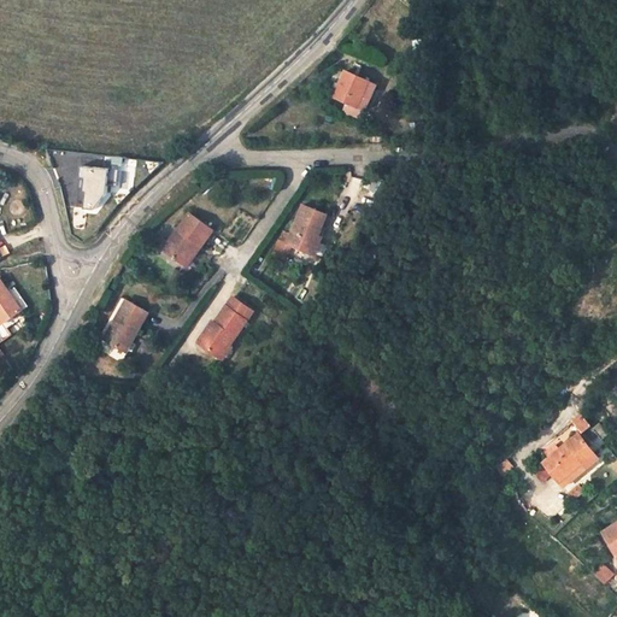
[(334,93),(364,107),(378,81),(347,66),(334,93)]
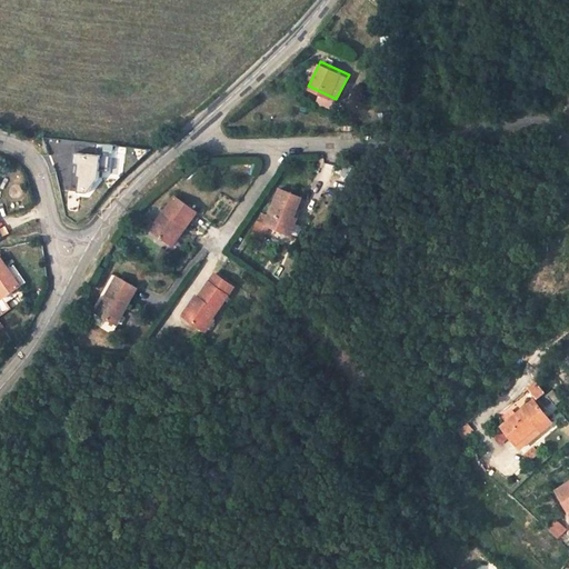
[(103,172),(106,158),(78,155),(78,166),(81,167),(80,179),(83,179),(81,195),(91,196),(102,181),(103,172)]
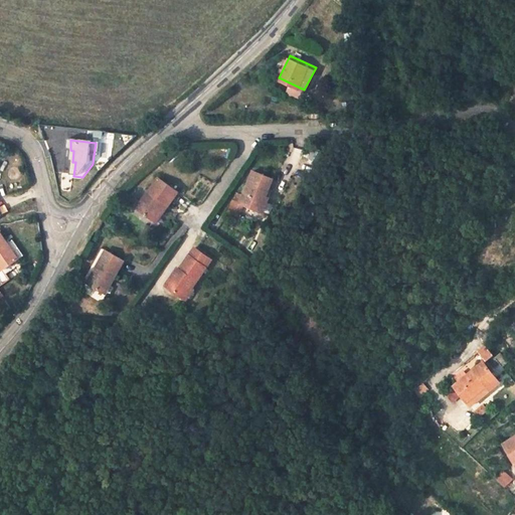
[(102,157),(103,143),(96,143),(94,156),(102,157)]
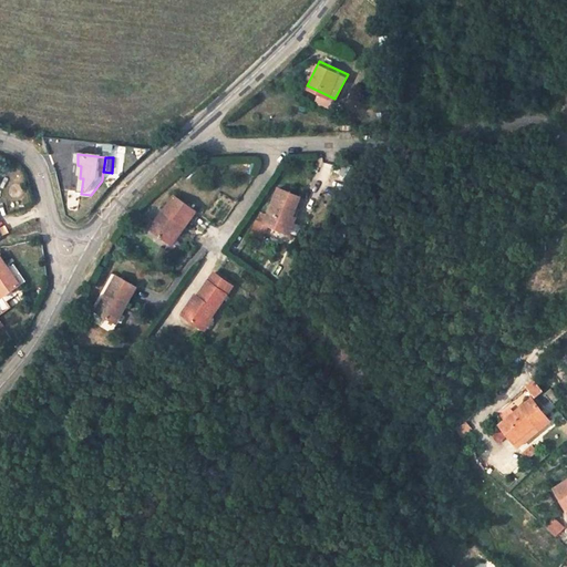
[(294,215),(301,197),(278,188),(269,212),(264,209),(261,217),(259,216),(254,232),(268,237),(272,226),(285,232),(292,214),(294,215)]
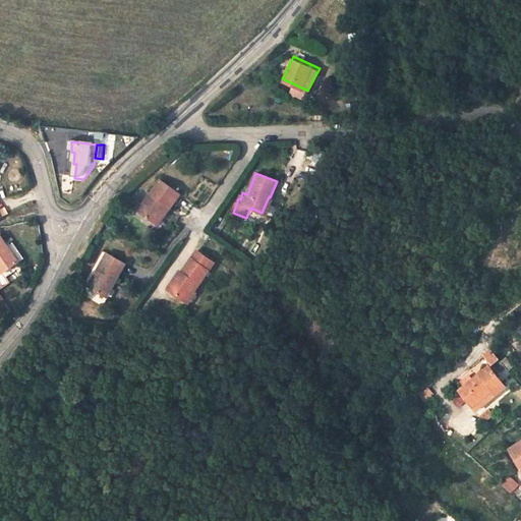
[(141,210),(159,223),(173,204),(175,206),(182,195),(163,181),(141,210)]
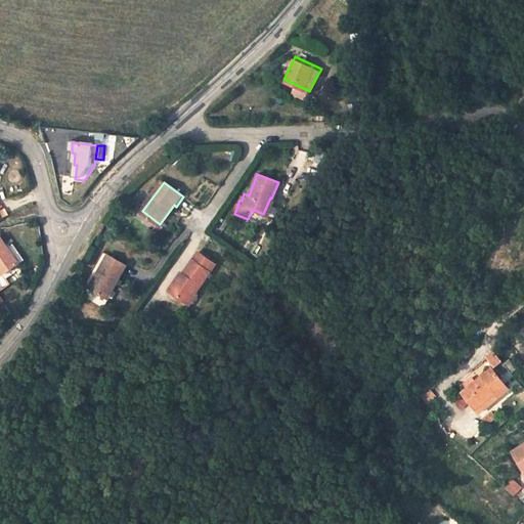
[(274,200),(271,199),(270,198),(263,214),(268,216),(274,200)]
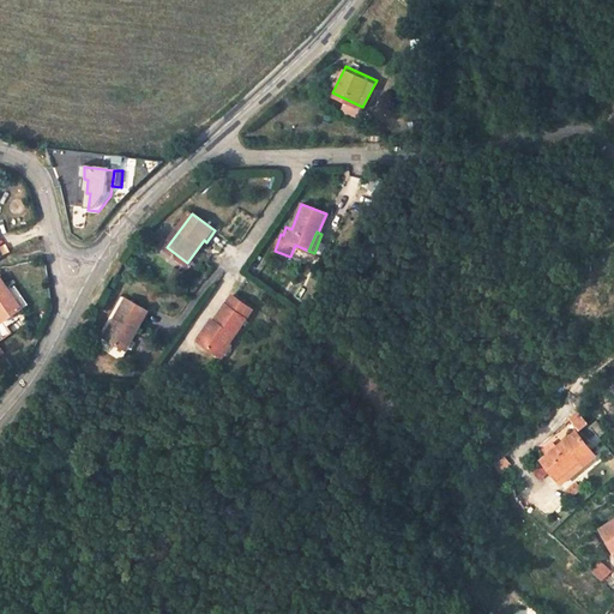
[(204,240),(187,263),(191,265),(206,242),(204,240)]
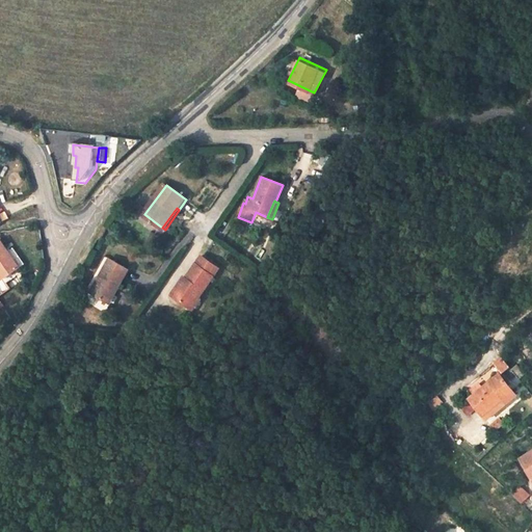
[(0,275),(2,281),(19,269),(7,251),(1,240),(0,241),(0,275)]
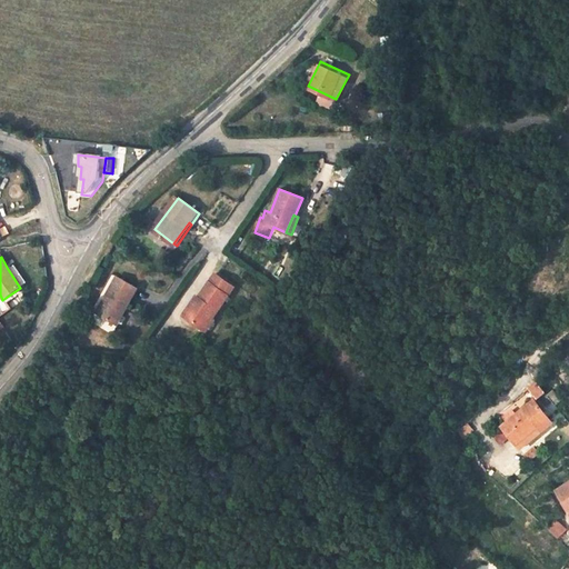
[(20,288),(27,285),(15,266),(8,269),(20,288)]
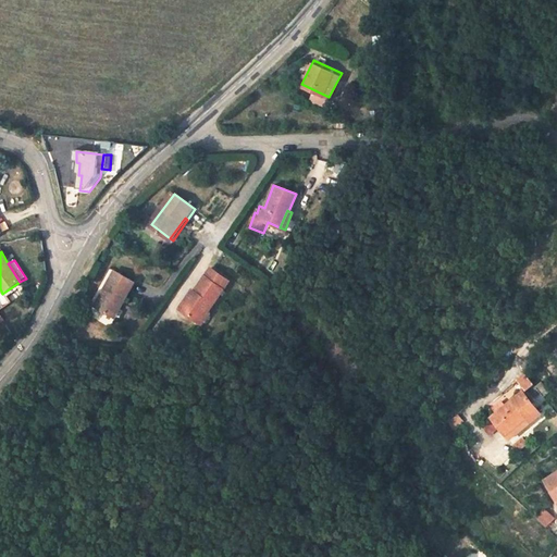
[(210,269),(194,292),(196,293),(192,298),(187,296),(178,309),(197,321),(206,309),(210,312),(225,289),(223,287),(227,281),(210,269)]
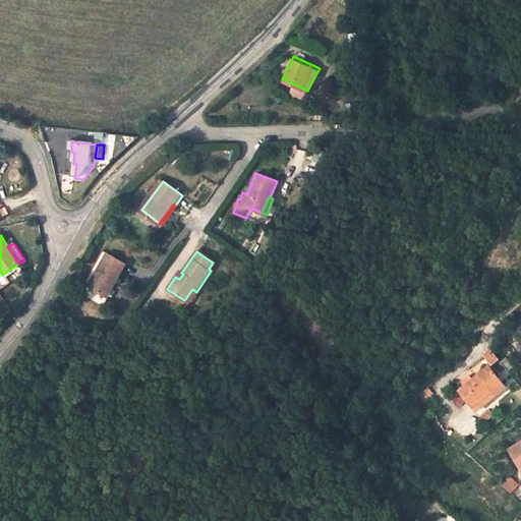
[(89,286),(105,295),(115,278),(117,279),(126,265),(107,253),(89,286)]
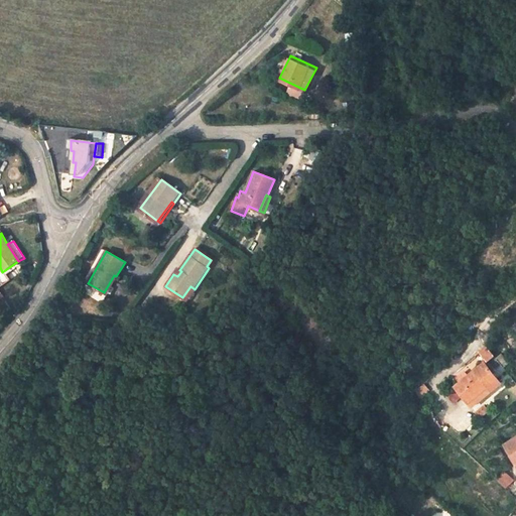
[(114,275),(104,292),(107,293),(116,276),(114,275)]
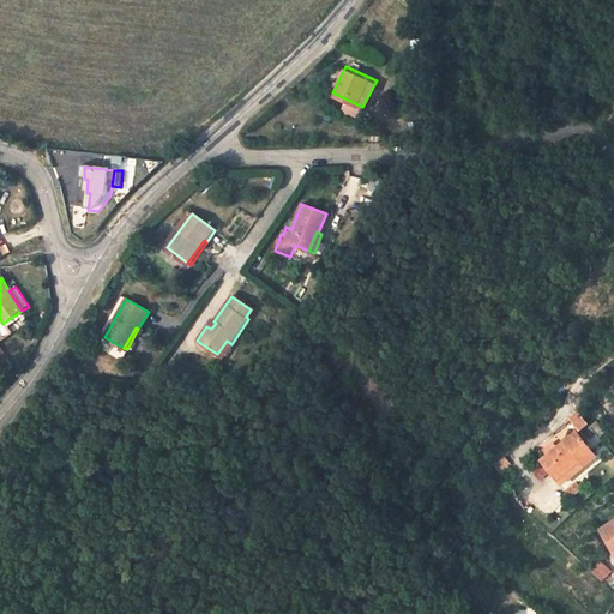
[(222,357),(232,344),(227,341),(217,354),(222,357)]
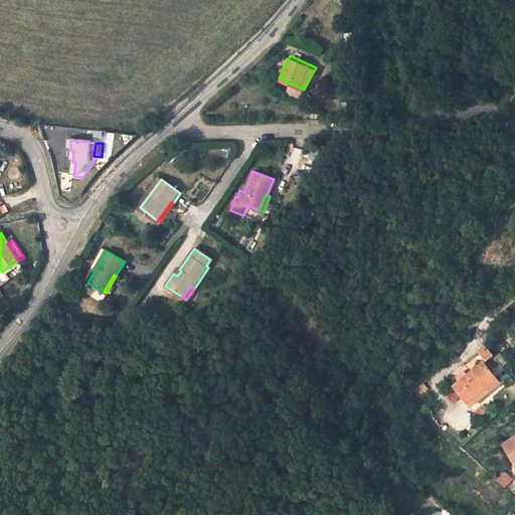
[(492,355),(486,349),(479,354),(485,361),(492,355)]
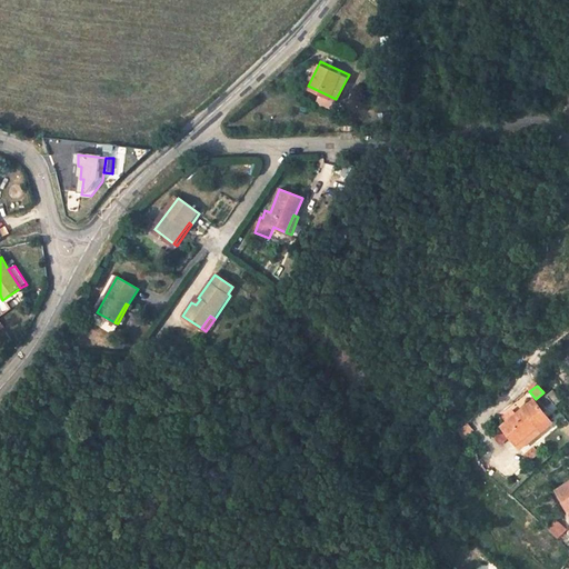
[(556,406),(562,401),(552,390),(546,396),(556,406)]
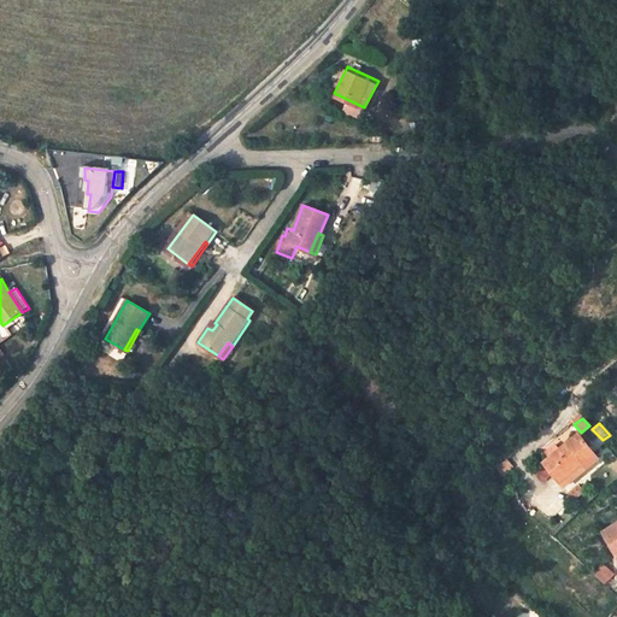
[(582,435),(547,463),(556,474),(563,481),(586,464),(589,469),(601,459),(582,435)]
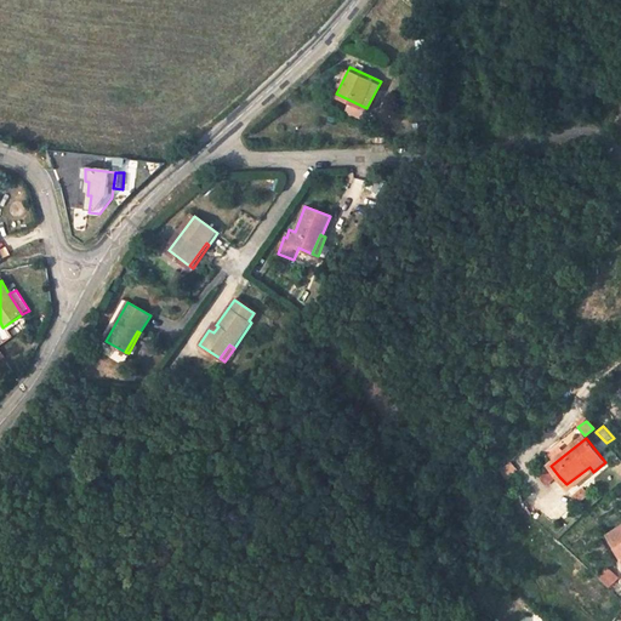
[(547,486),(559,477),(551,466),(539,476),(547,486)]
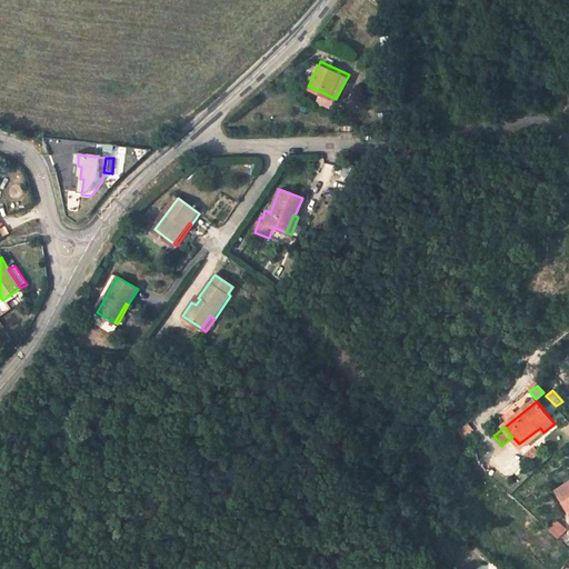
[(540,428),(519,443),(522,449),(543,432),(540,428)]
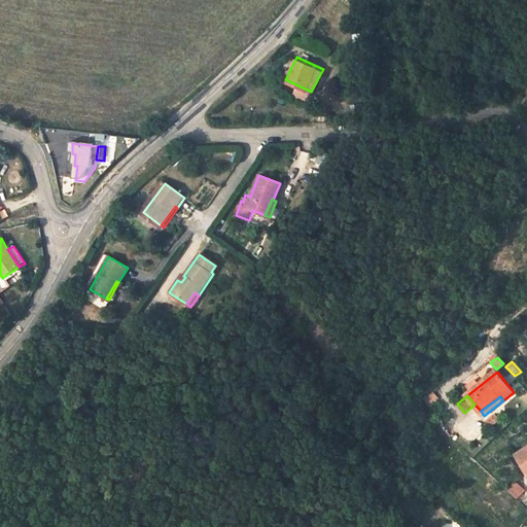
[(57,423),(51,436),(64,442),(69,427),(57,423)]
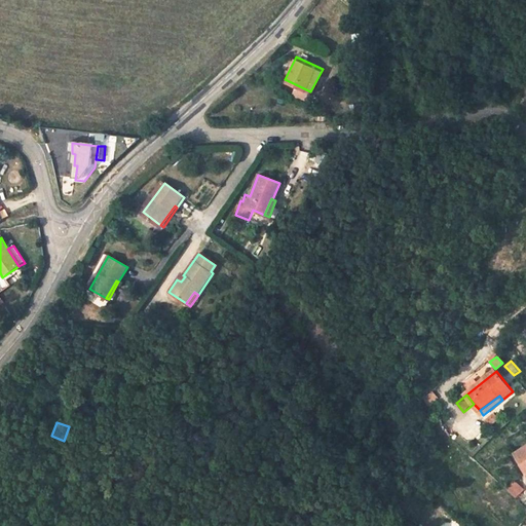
[(525,446),(516,452),(525,471),(525,446)]
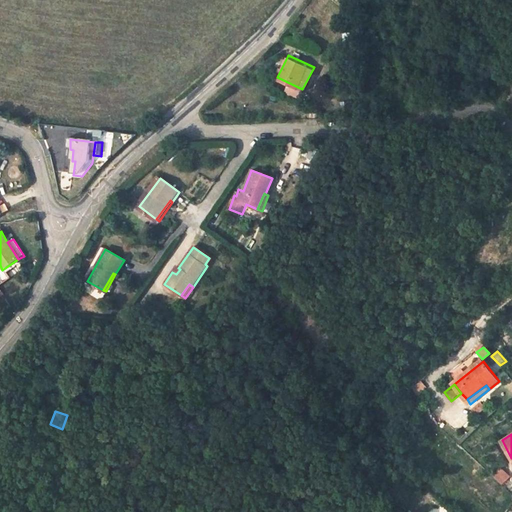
[(502,484),(509,477),(501,469),(494,476),(502,484)]
